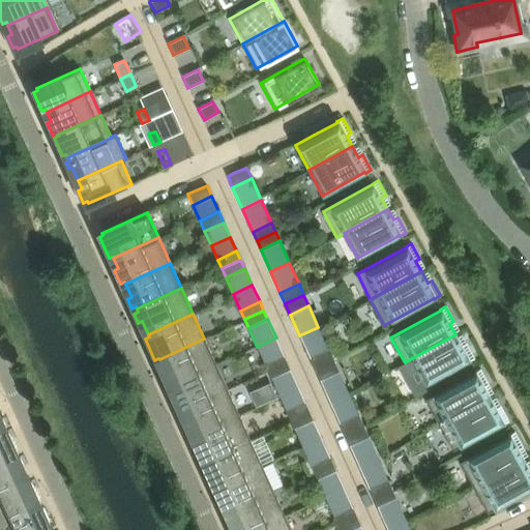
[(318,327),(299,335),(310,358),(328,349),(318,327)]
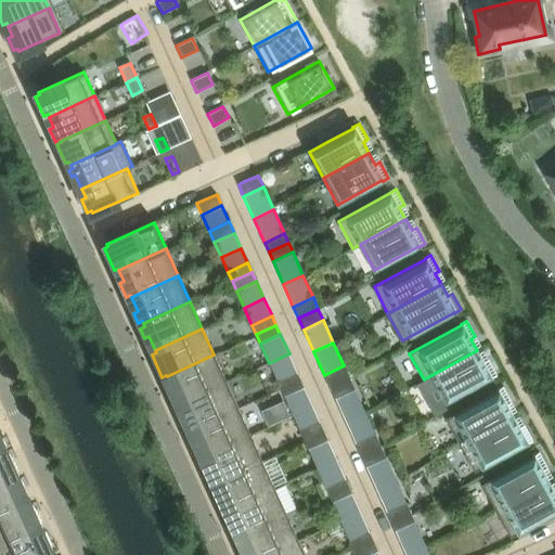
[(477,350),(431,375),(446,402),(490,377),(490,378),(497,375),(488,359),(483,362),(477,350)]
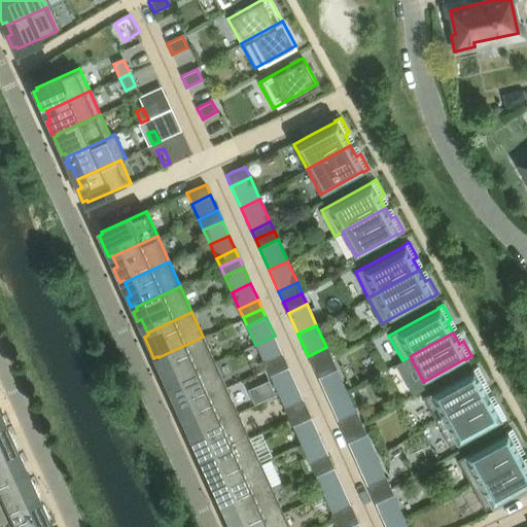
[(255,345),(265,363),(283,355),(275,336),(255,345)]
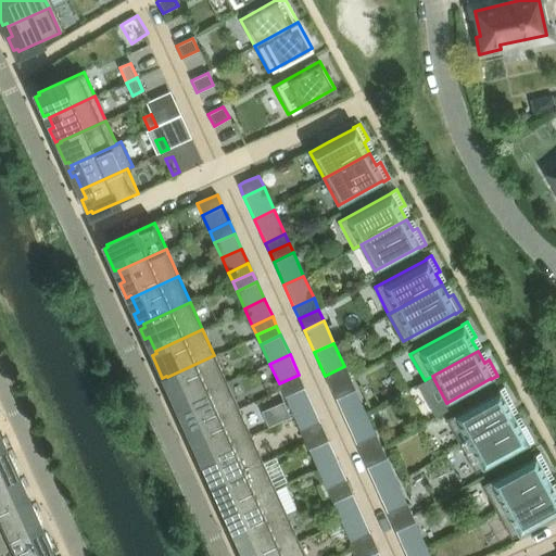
[(179,404),(227,382),(214,355),(167,377),(174,392),(169,393),(174,403),(178,401),(179,404)]
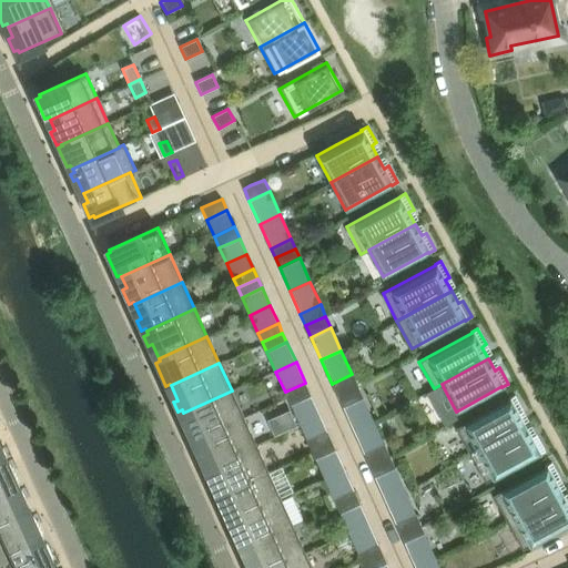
[(337,395),(357,386),(352,374),(332,384),(337,395)]
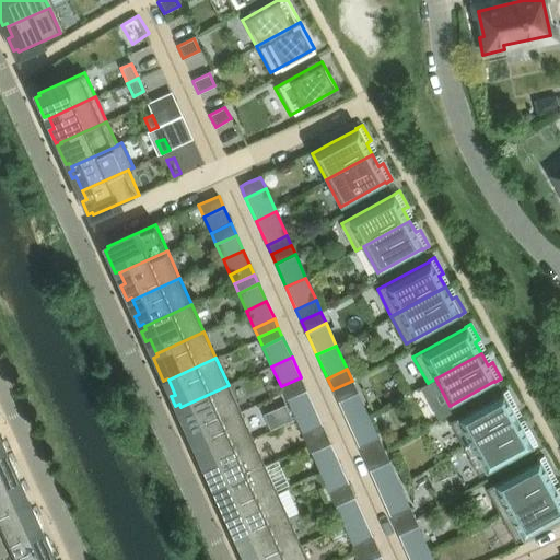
[(283,393),(304,384),(301,377),(281,386),(283,393)]
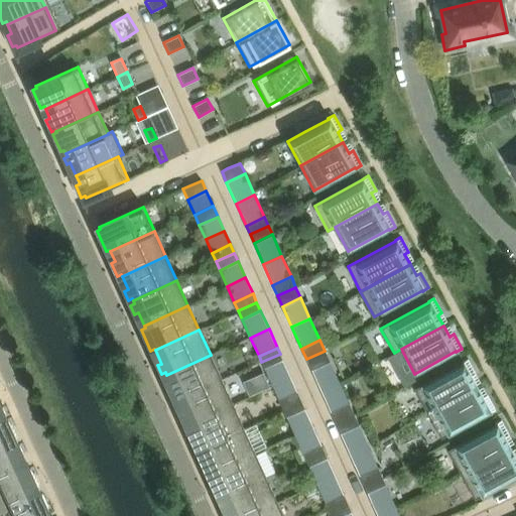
[(325,351),(306,359),(311,370),(330,362),(325,351)]
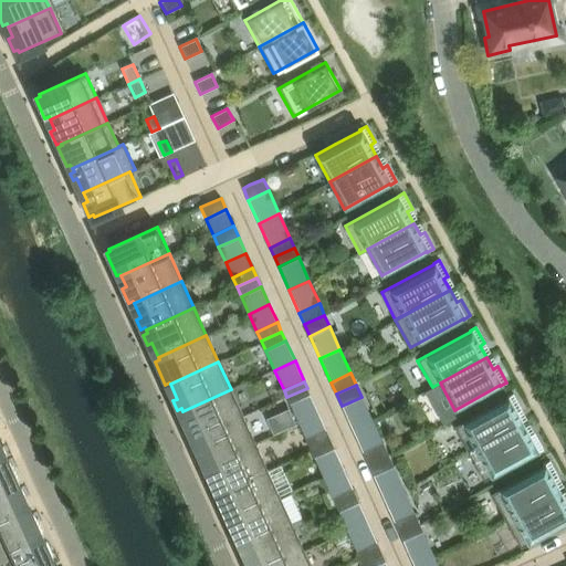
[(307,388),(286,397),(290,405),(311,395),(307,388)]
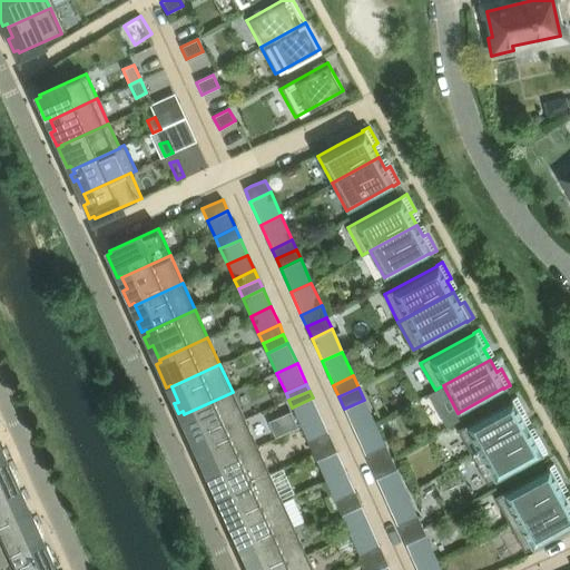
[(196,441),(245,419),(233,392),(184,414),(188,424),(185,426),(190,440),(195,439),(196,441)]
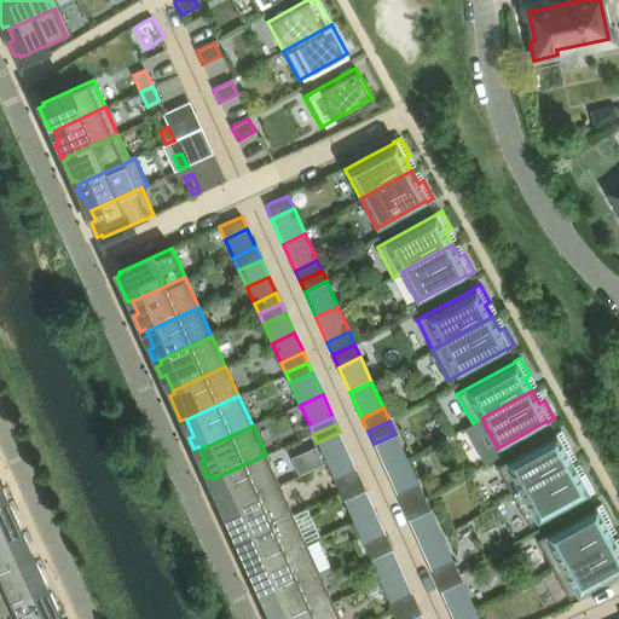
[(497,467),(513,497),(572,464),(565,451),(571,449),(561,431),(554,434),(554,435),(497,467)]
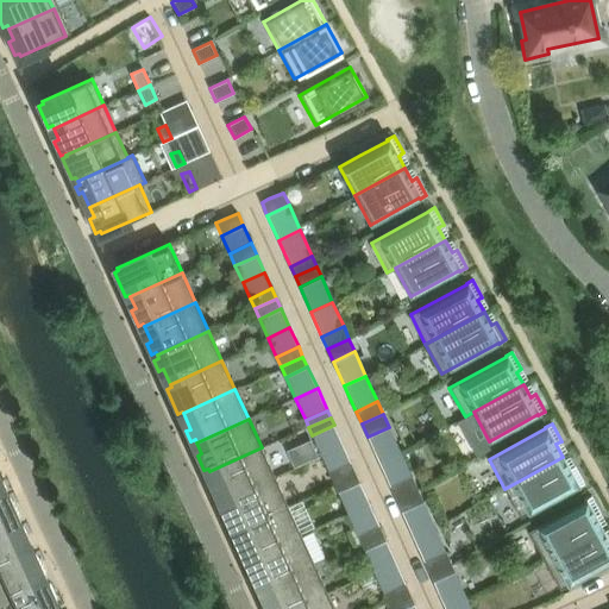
[(312,435),(320,453),(343,444),(334,425),(312,435)]
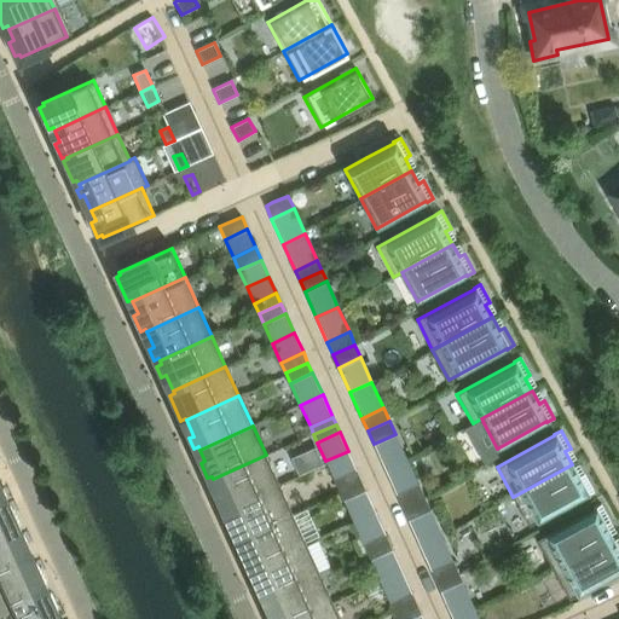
[(395,434),(374,444),(385,468),(406,458),(395,434)]
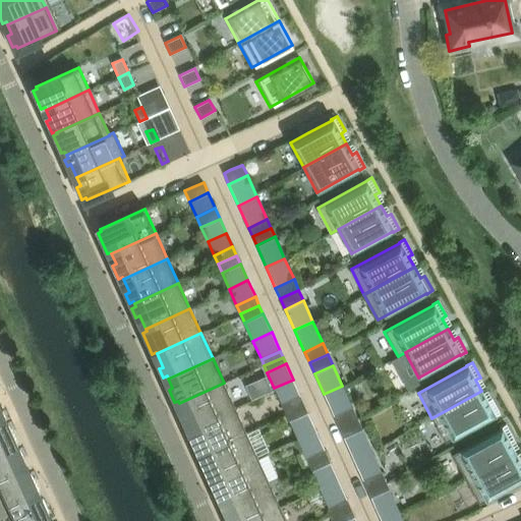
[(274,388),(282,404),(300,396),(293,380),(274,388)]
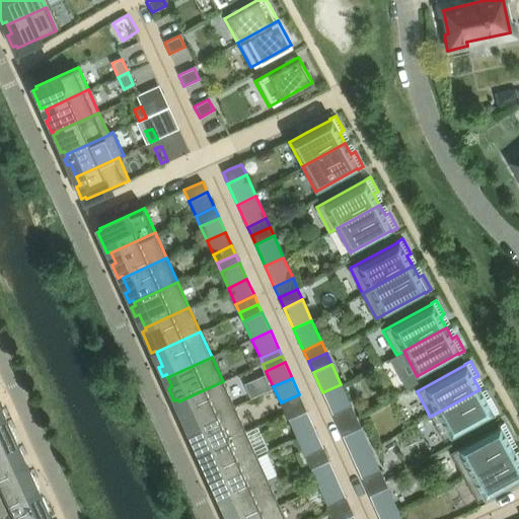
[(190,427),(234,406),(223,381),(178,401),(184,415),(180,417),(184,426),(189,424),(190,427)]
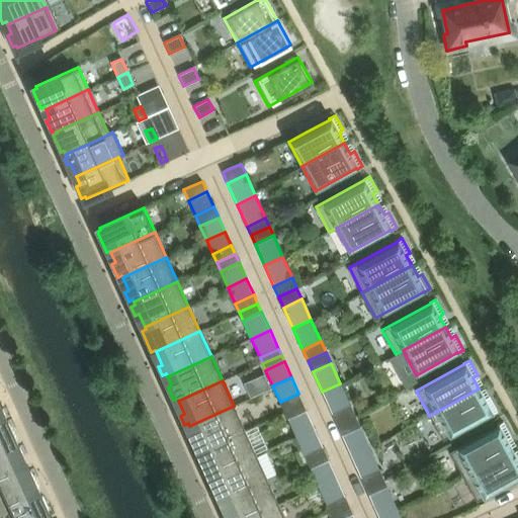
[(350,406),(340,383),(322,392),(332,414),(350,406)]
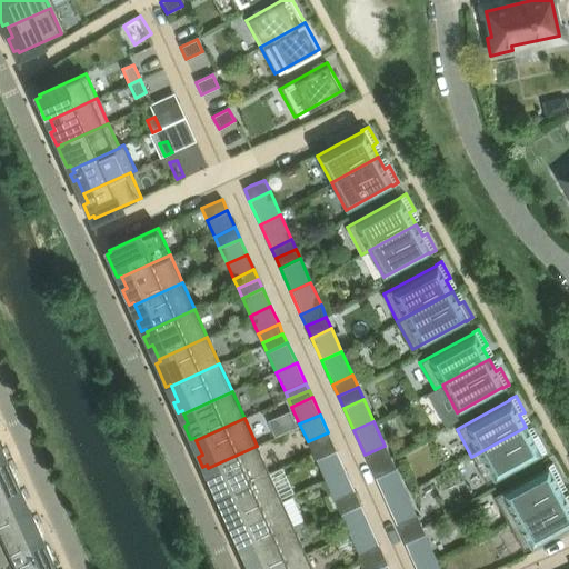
[(526,427),(471,457),(486,483),(539,455),(540,456),(546,452),(537,436),(532,438),(526,427)]
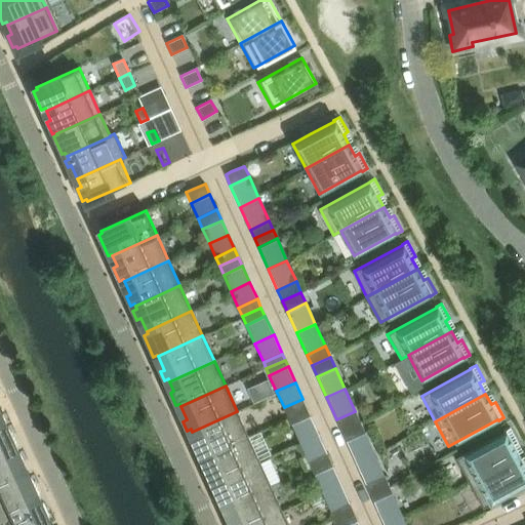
[(288,416),(307,408),(303,399),(284,407),(288,416)]
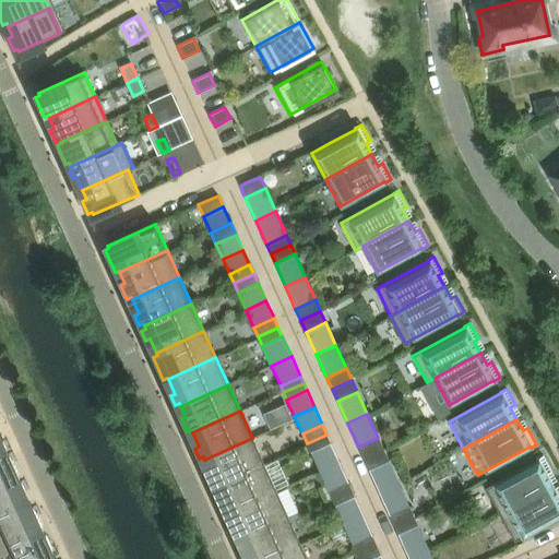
[(326,435),(307,443),(310,452),(331,443),(326,435)]
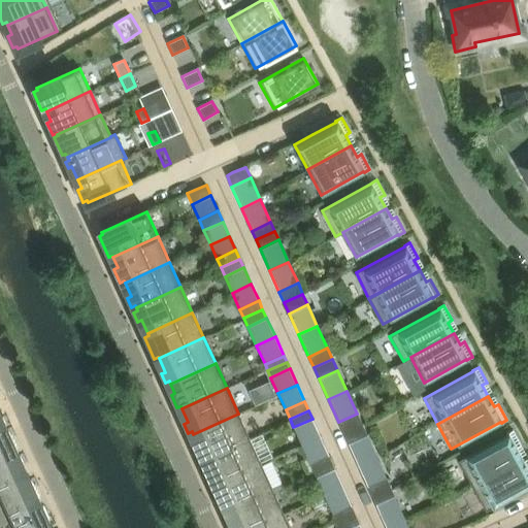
[(204,459),(250,438),(238,414),(193,434),(194,436),(190,438),(200,459),(203,457),(204,459)]
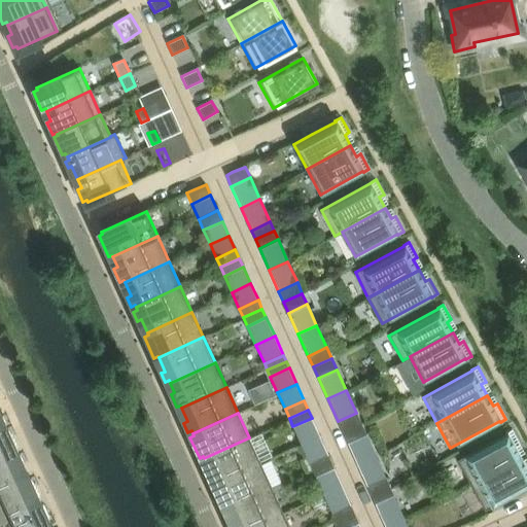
[(342,432),(361,423),(356,413),(338,421),(342,432)]
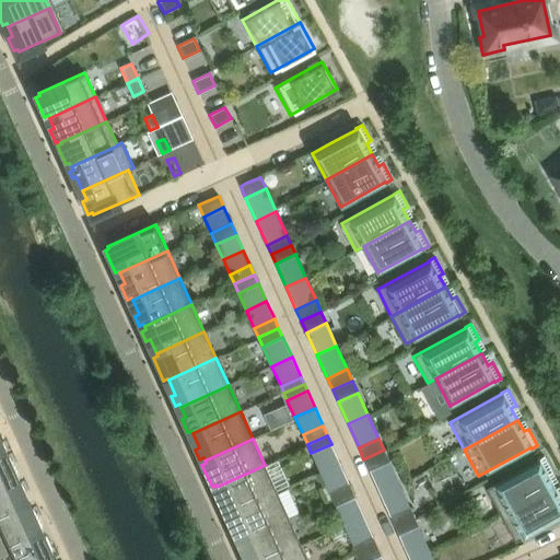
[(331,444),(311,453),(321,473),(340,464),(331,444)]
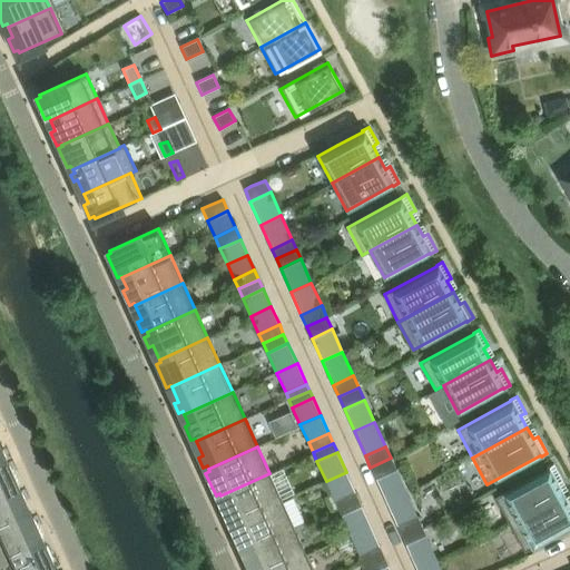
[(391,458),(370,468),(375,479),(396,470),(391,458)]
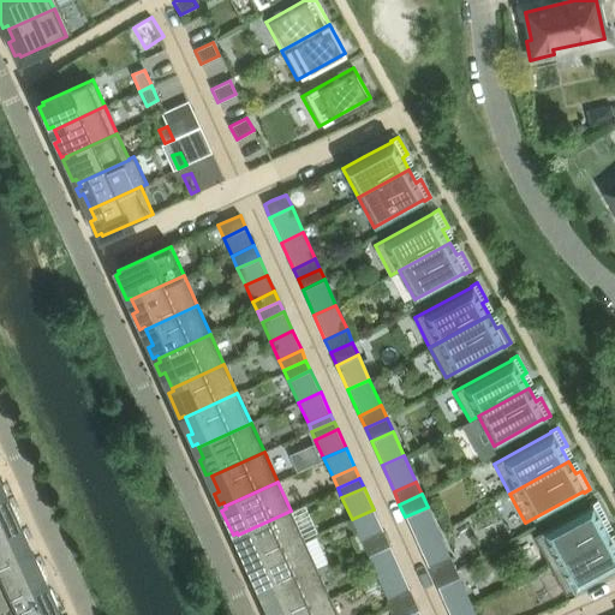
[(0,500),(0,536),(18,529),(17,526),(21,524),(10,499),(5,501),(4,499),(0,500)]
